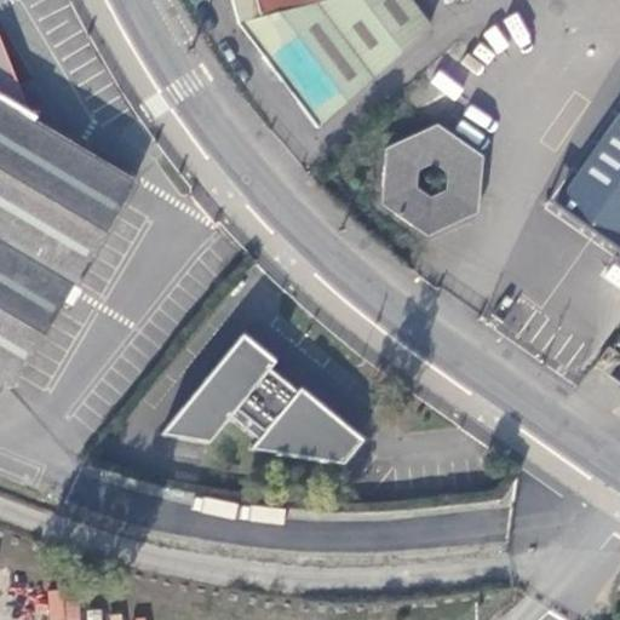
[(231,0),(237,22),(279,76),(317,126),(429,24),(407,0),(231,0)]
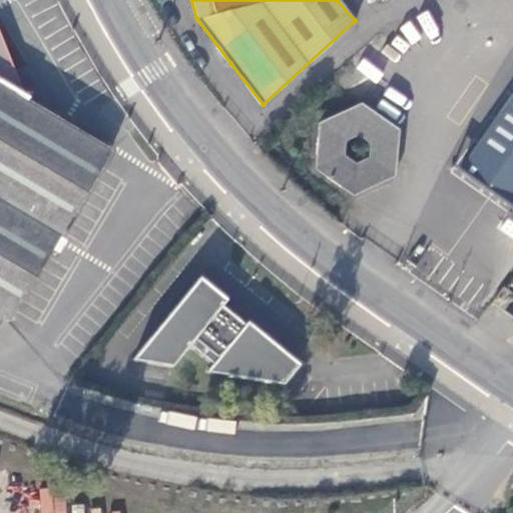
[(0,84),(0,316),(13,324),(115,152),(0,84)]
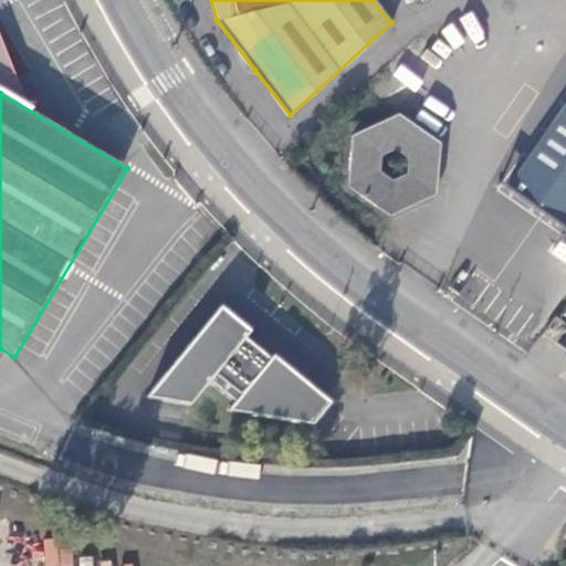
[(565,103),(509,185),(564,223),(565,220),(565,103)]
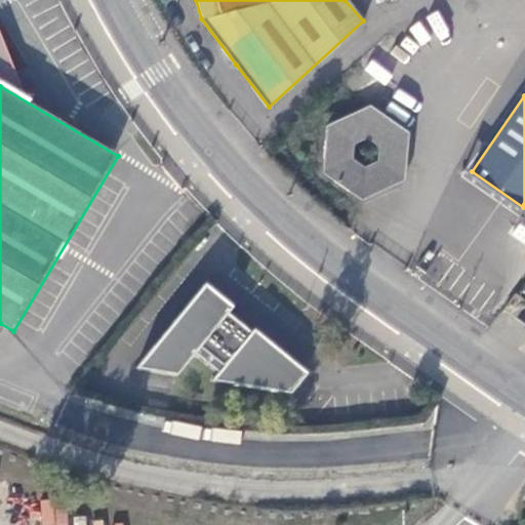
[(323,170),(361,198),(404,177),(408,130),(370,103),(327,122),(323,170)]
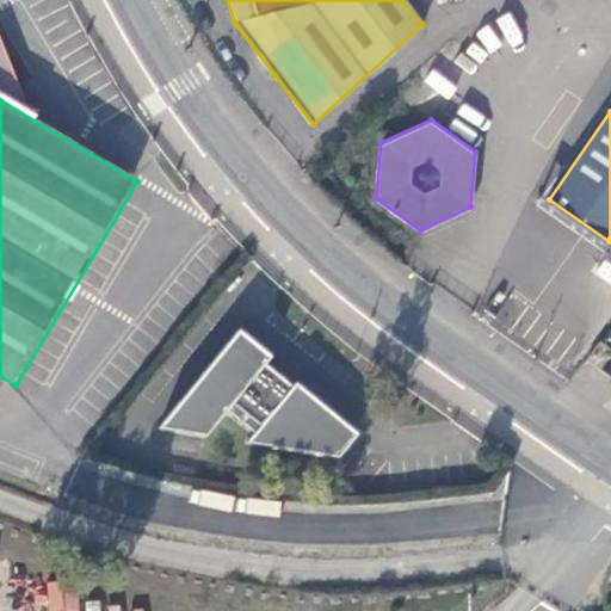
[(271,355),(239,328),(161,426),(208,433),(229,409),(257,431),(250,440),(340,455),(359,431),(296,381),(292,384),(278,372),(265,362),(271,355)]
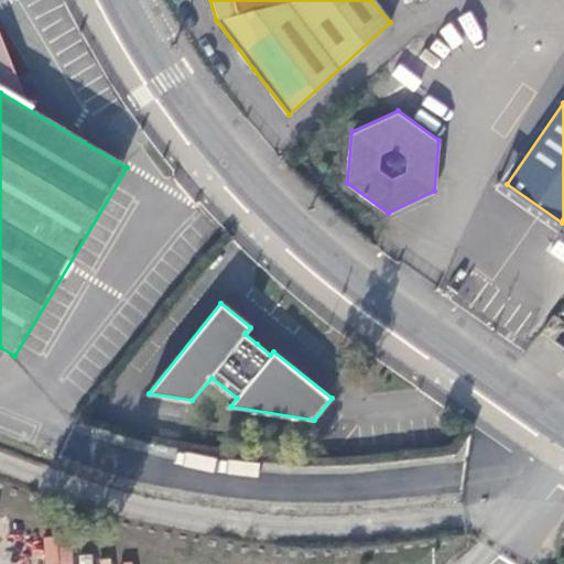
[(540,331),(552,339),(563,322),(553,314),(540,331)]
